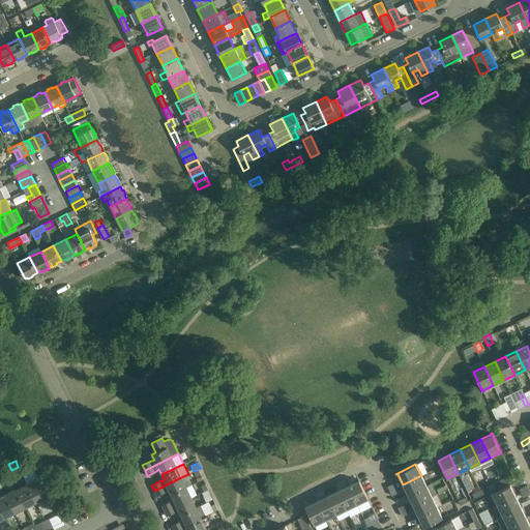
[(421,475),(403,484),(408,495),(427,486),(421,475)]
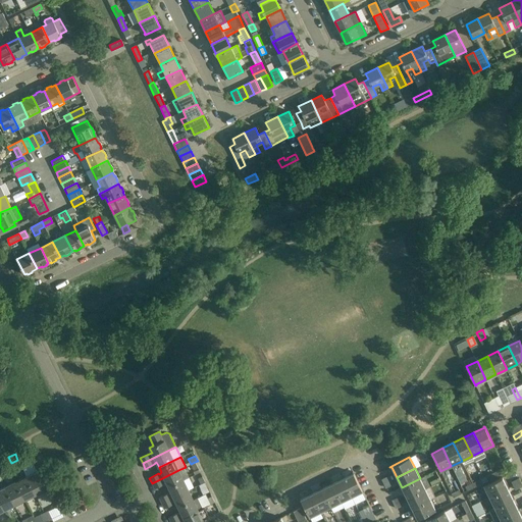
[(184,480),(178,470),(152,483),(154,488),(163,484),(163,483),(166,482),(168,487),(184,480)]
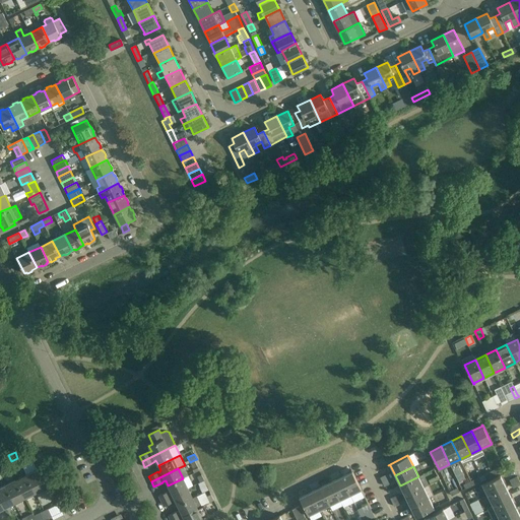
[(26,474),(35,493),(46,488),(37,469),(26,474)]
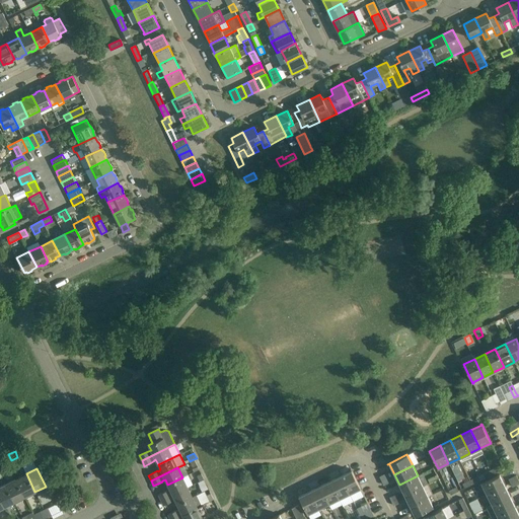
[(351,470),(341,475),(350,494),(360,489),(356,479),(351,469),(350,469),(351,470)]
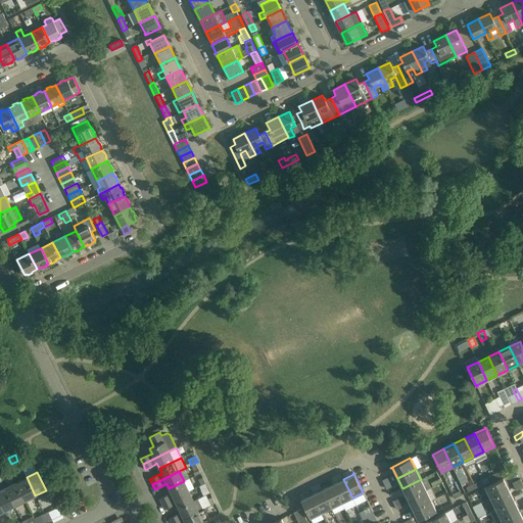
[(25,501),(35,495),(27,477),(16,482),(25,501)]
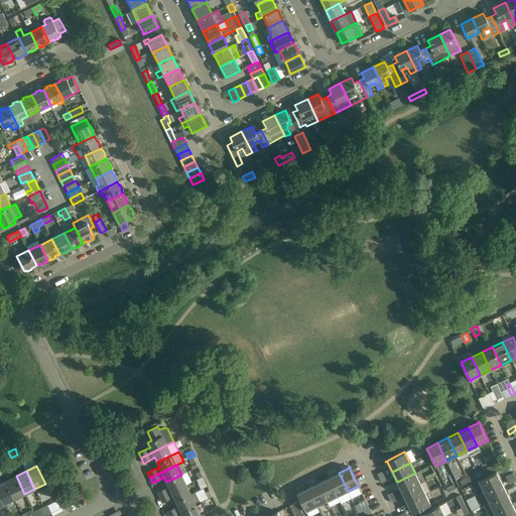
[(478,481),(484,492),(502,483),(496,472),(478,481)]
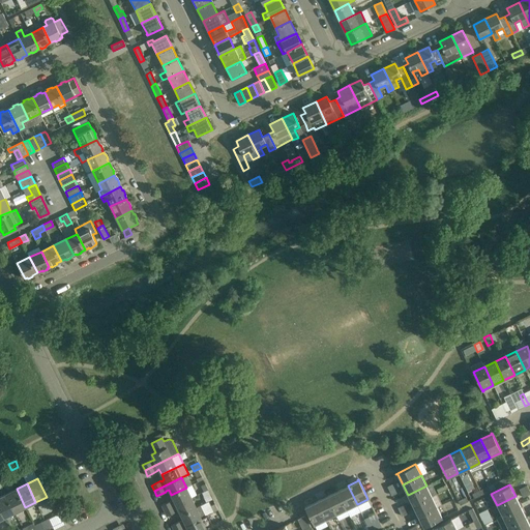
[(337,491),(346,509),(357,504),(348,486),(337,491)]
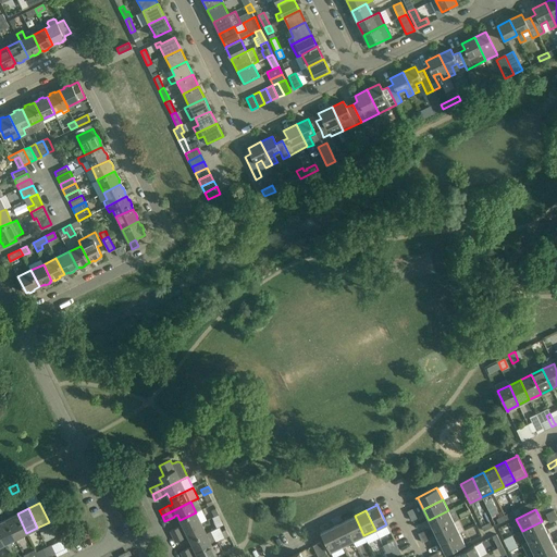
[(429,520),(434,531),(454,521),(448,510),(429,520)]
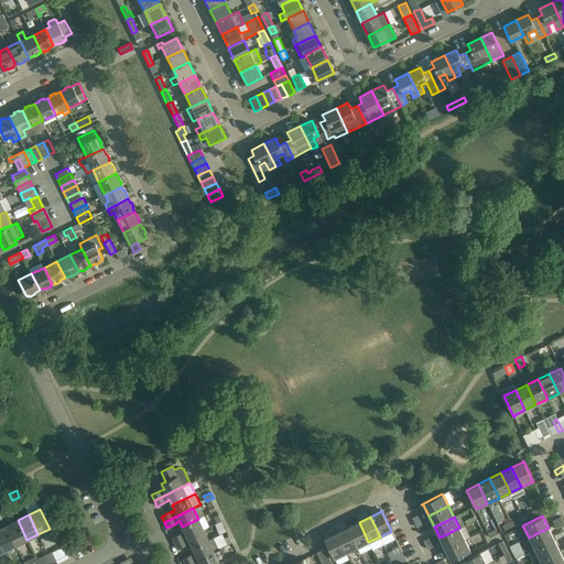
[(174,543),(203,530),(198,519),(182,527),(185,532),(182,533),(172,538),(174,543)]
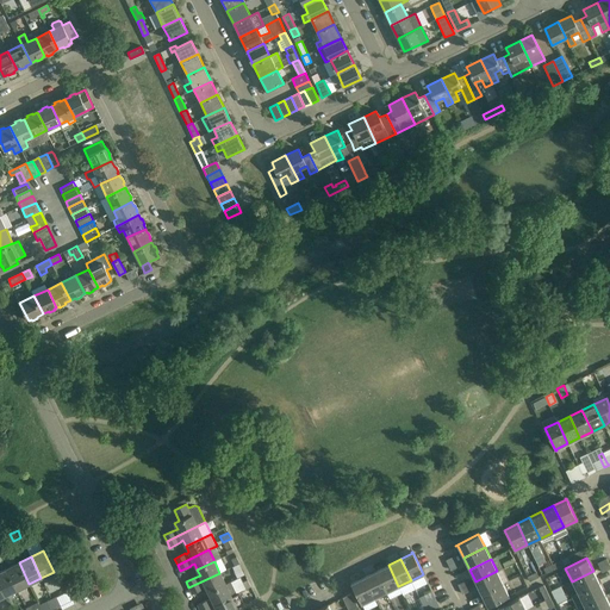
[(6,568),(17,590),(29,584),(19,562),(6,568)]
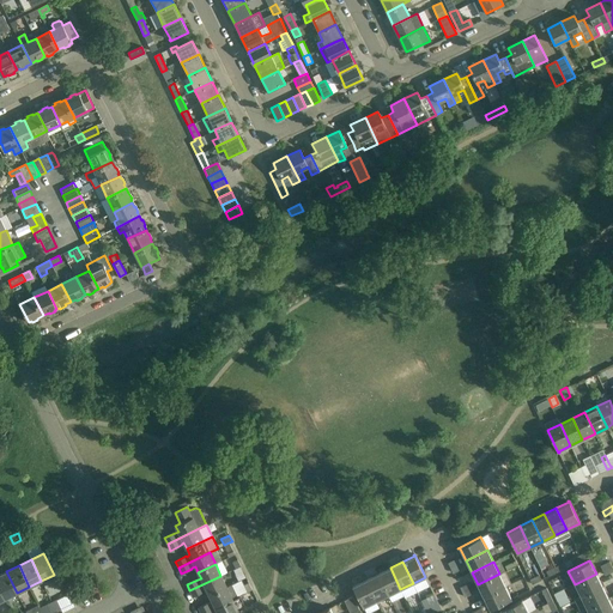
[(557,571),(554,566),(551,569),(550,565),(544,568),(548,576),(557,571)]
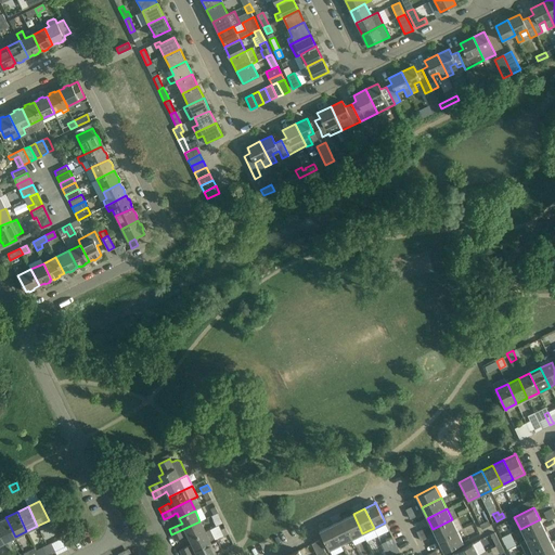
[(351,539),(362,533),(353,514),(341,519),(351,539)]
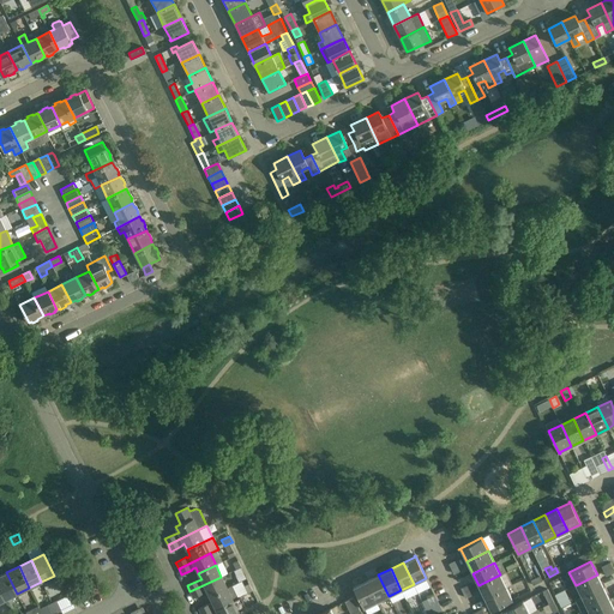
[(0,575),(0,590),(5,600),(17,594),(6,572),(0,575)]
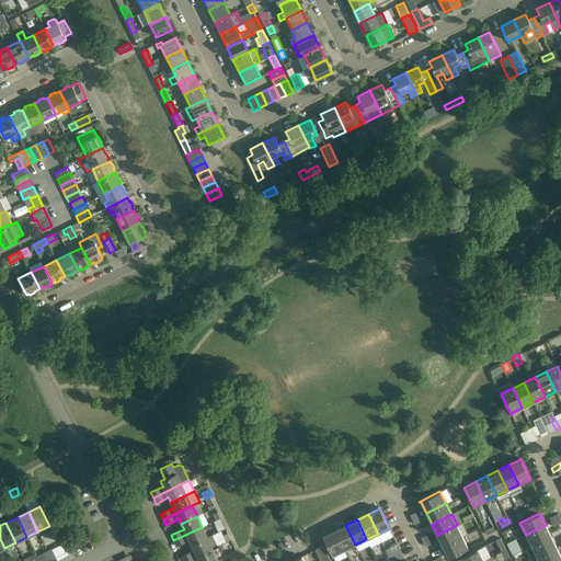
[(461,523),(457,525),(437,535),(443,547),(462,537),(467,535),(461,523)]
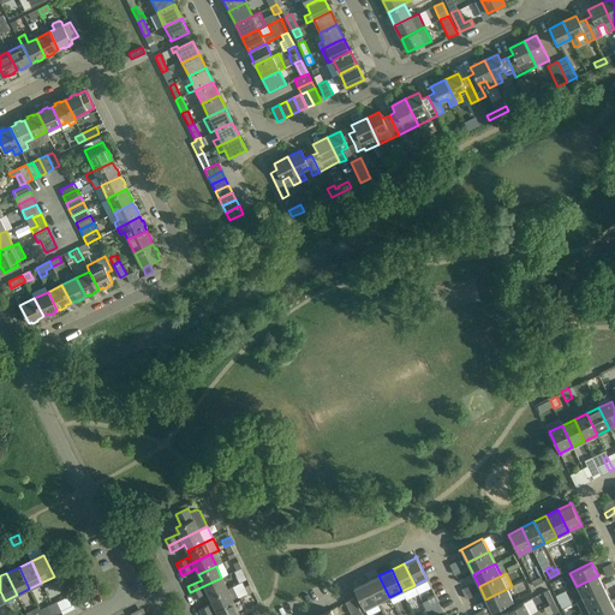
[(377,603),(389,597),(378,575),(366,581),(377,603)]
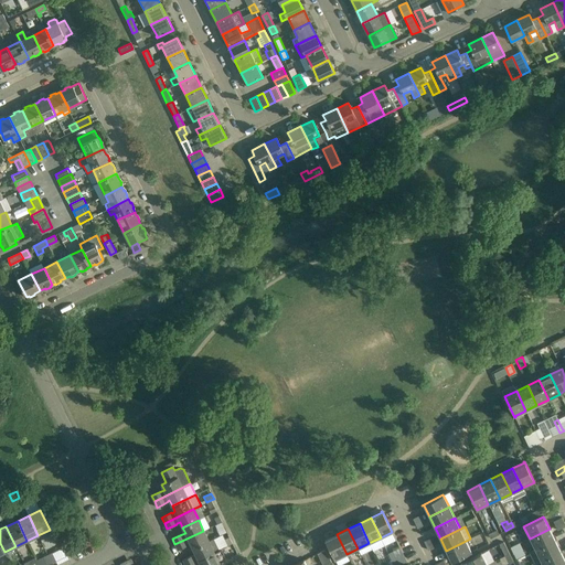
[(535,550),(555,540),(550,529),(530,539),(535,550)]
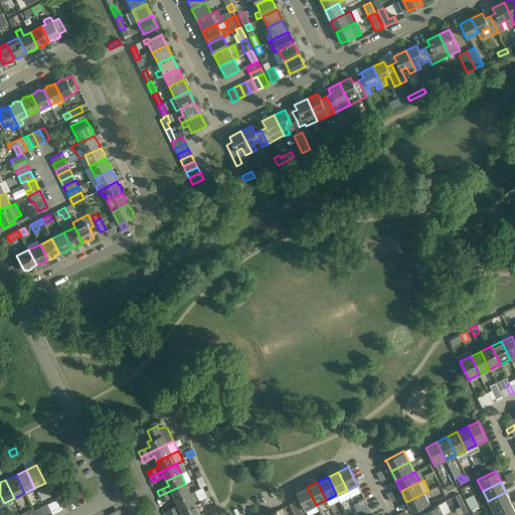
[(453,483),(445,487),(447,491),(455,487),(453,483)]
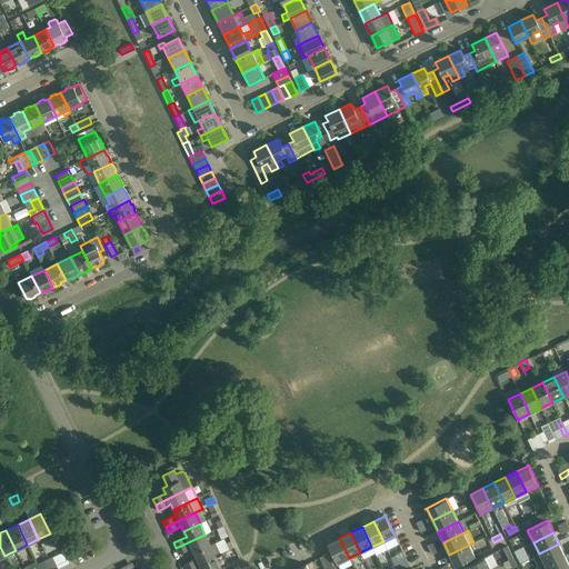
[(205,535),(176,548),(179,553),(189,549),(189,548),(191,547),(195,552),(216,542),(215,542),(210,545),(205,535)]
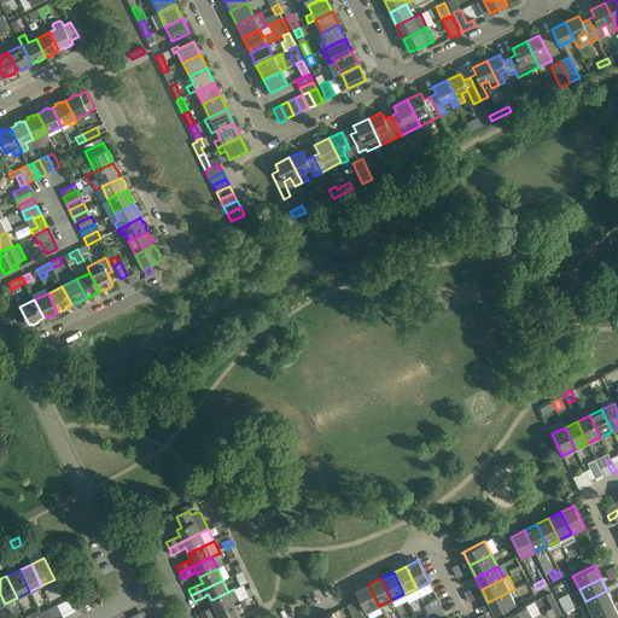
[(366,612),(379,606),(368,584),(355,590),(366,612)]
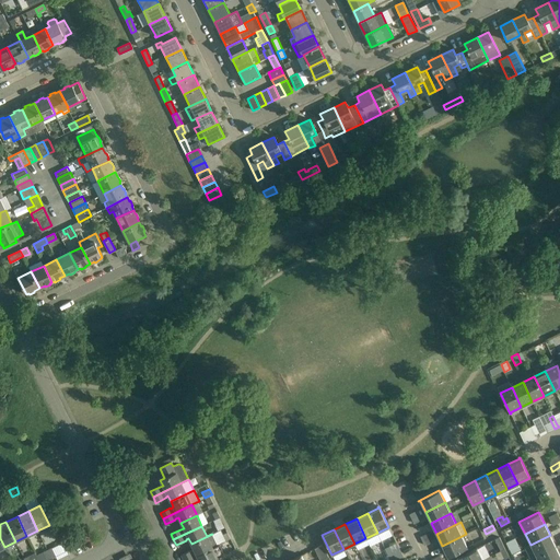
[(181,555),(183,559),(185,559),(219,544),(217,544),(212,534),(191,544),(194,549),(191,551),(190,550),(181,555)]
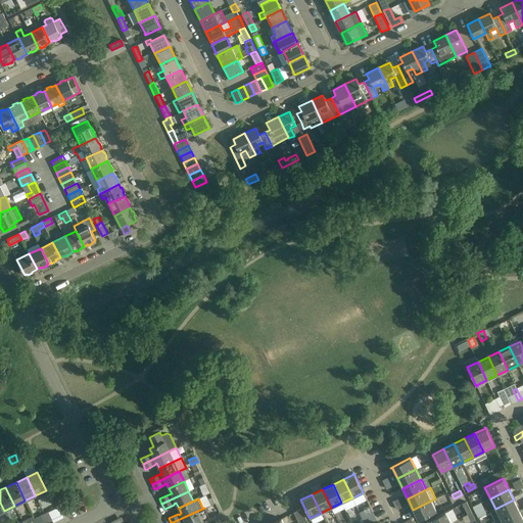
[(514,500),(495,509),(501,519),(519,510),(514,500)]
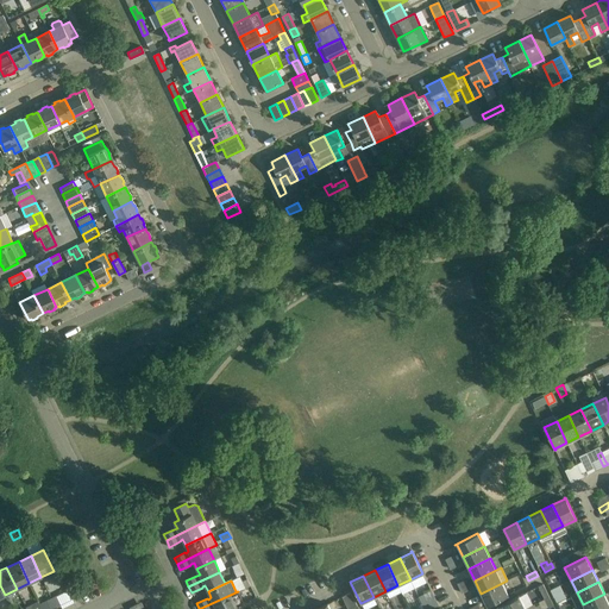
[(502,583),(481,594),(487,606),(508,595),(502,583)]
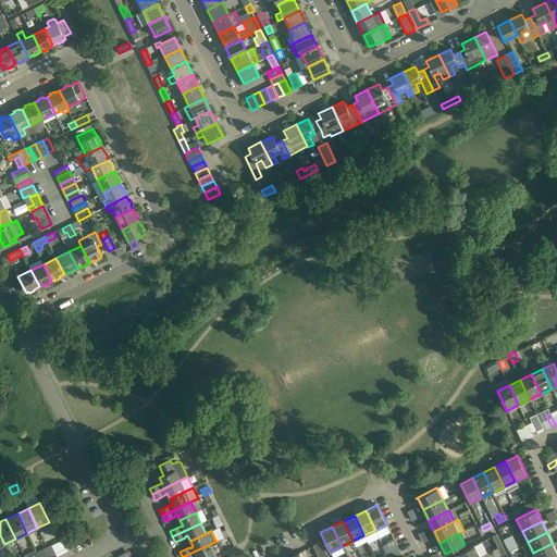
[(496,534),(492,536),(497,548),(502,546),(496,534)]
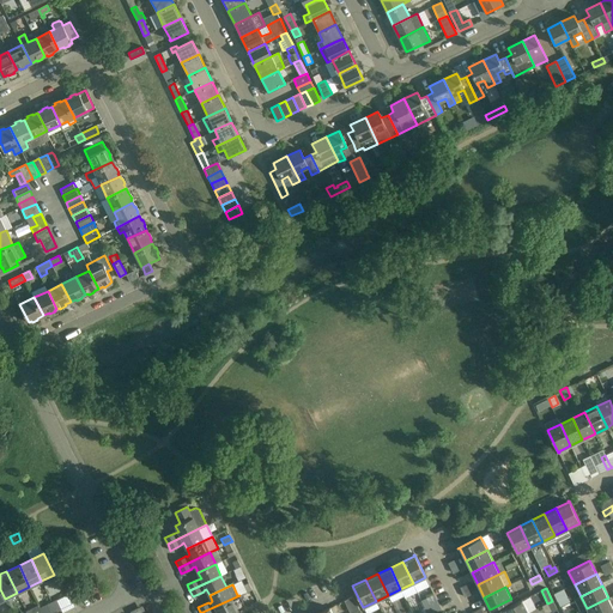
[(422,600),(428,612),(431,612),(441,608),(438,604),(434,594),(422,600)]
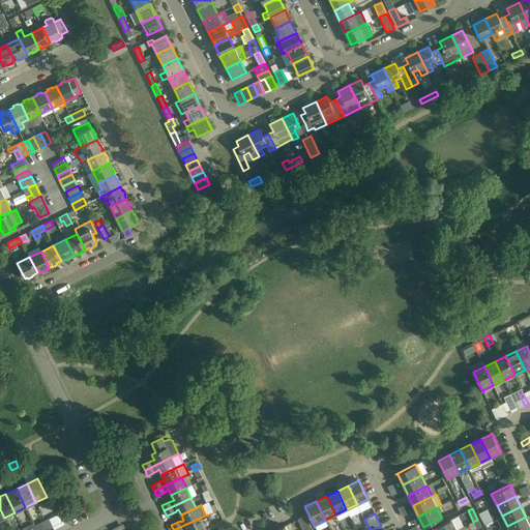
[(207,514),(175,529),(186,529),(188,529),(201,529),(212,525),(207,514)]
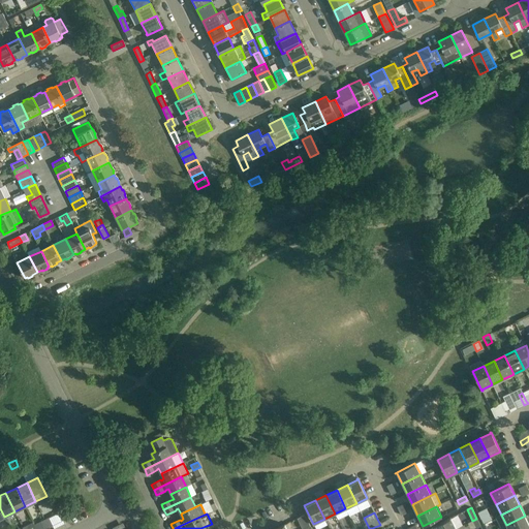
[(297,518),(302,528),(305,528),(310,526),(305,515),(297,518)]
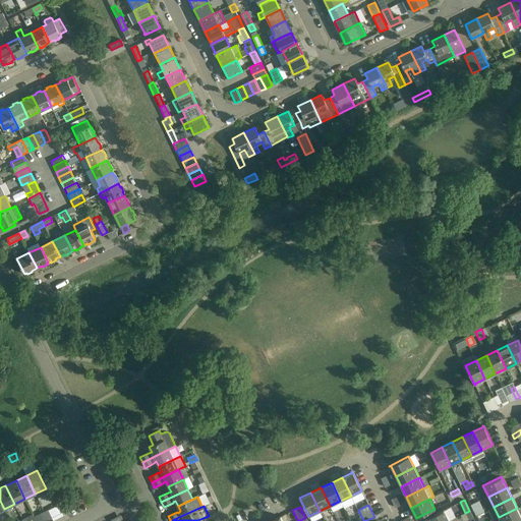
[(499,517),(500,520),(516,520),(520,519),(520,517),(517,508),(499,517)]
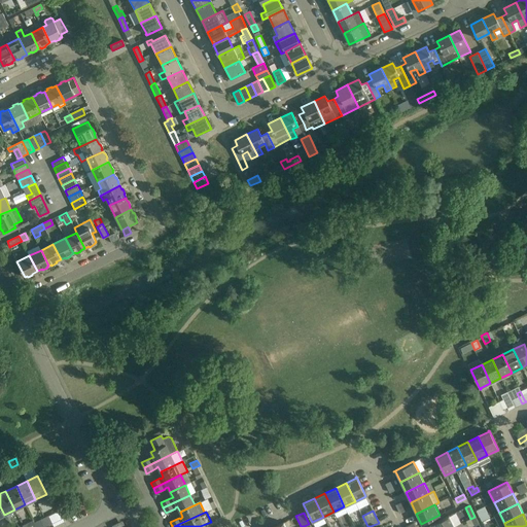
[(430,525),(431,526),(453,526),(454,526),(449,516),(429,525),(429,526),(430,525)]
